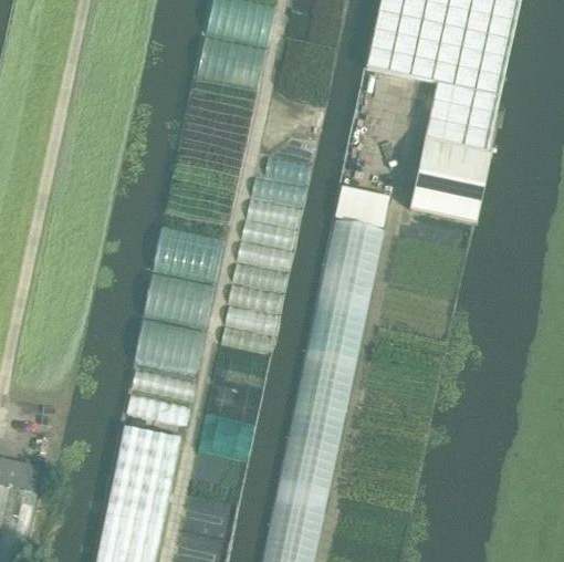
[(380,0),(367,68),(437,82),(410,207),(477,221),(491,153),(488,152),(520,0),(380,0)]
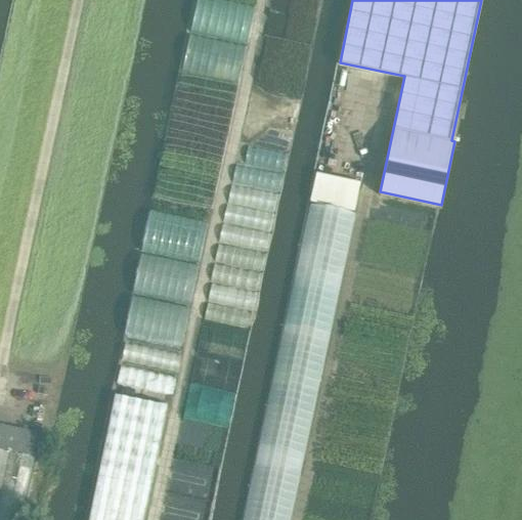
[(317,171),(311,199),(330,203),(339,205),(355,208),(361,181),(319,172),(317,171)]
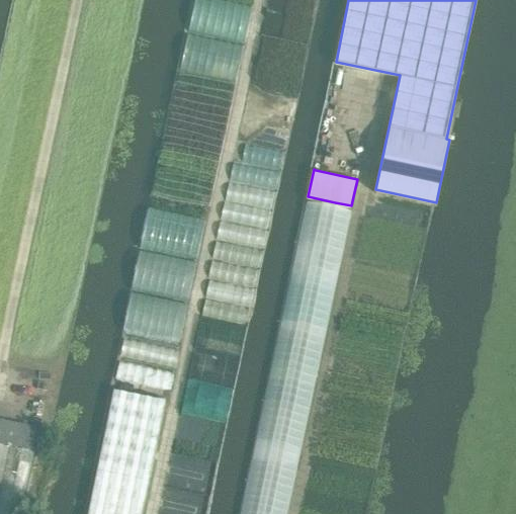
[(287,513),(352,209),(334,205),(335,202),(326,200),(326,203),(308,199),(241,513),(287,513)]
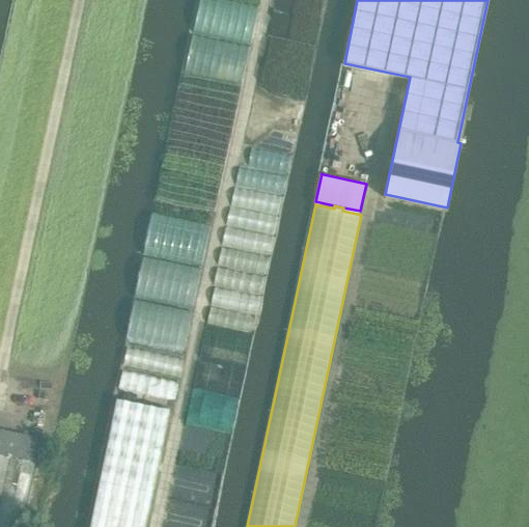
[(117,398),(90,526),(146,526),(170,410),(117,398)]
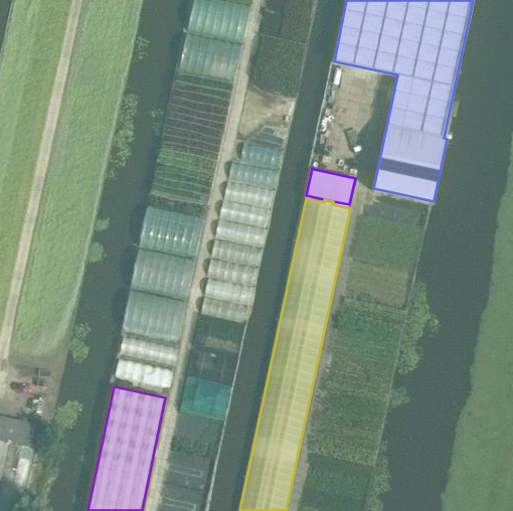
[(0,414),(0,510),(22,510),(40,422),(0,414)]
